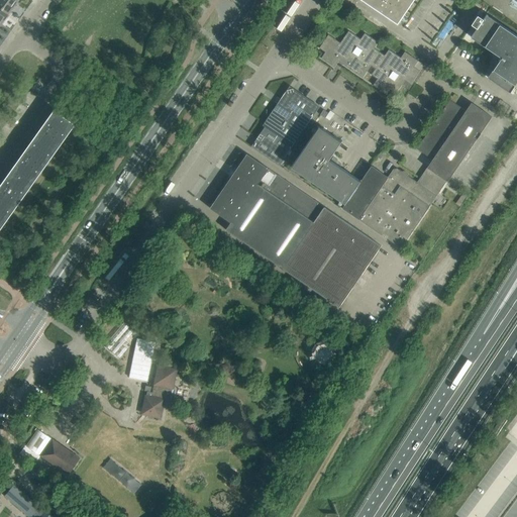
[(0,0),(0,4),(10,12),(18,0),(17,0),(0,0)]
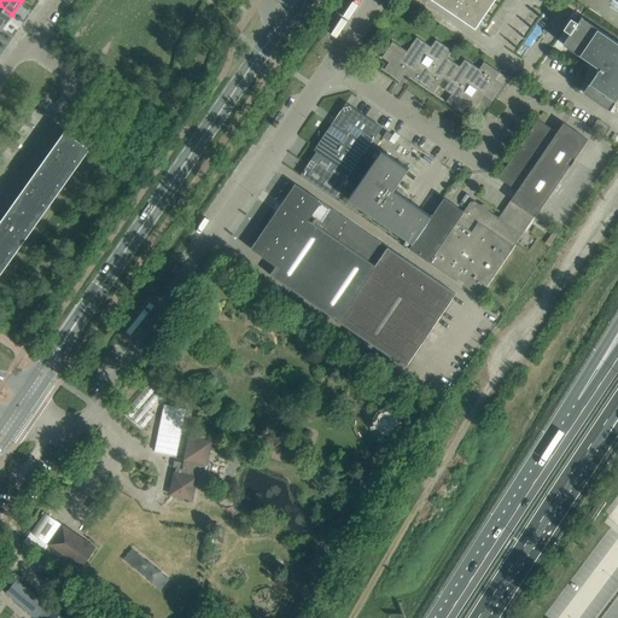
[(435,0),(474,27),(493,0),(435,0)]
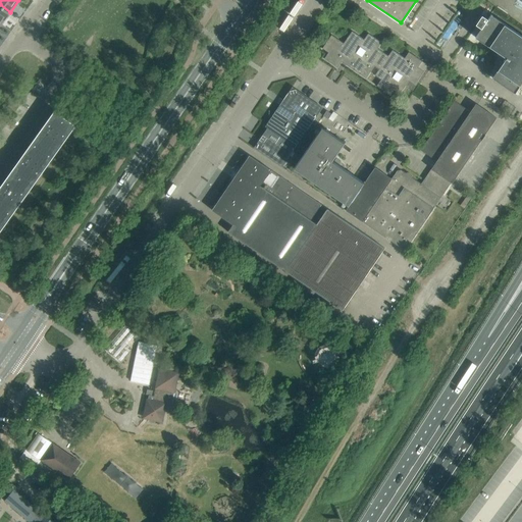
[(0,21),(2,23),(10,12),(0,4),(0,21)]
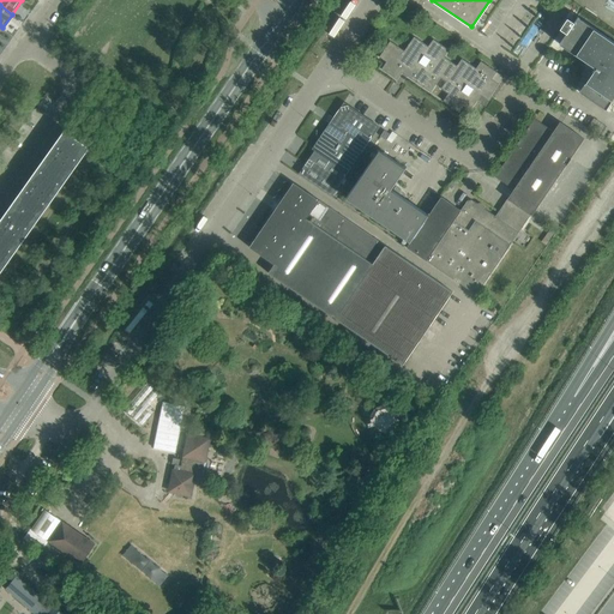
[(566,34),(559,43),(595,68),(579,91),(606,109),(613,97),(613,41),(578,17),(575,23),(567,18),(563,24),(560,29),(566,34)]
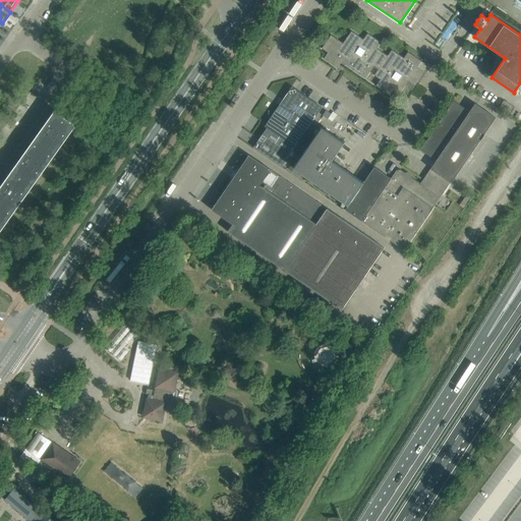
[(381,43),(367,34),(363,39),(351,31),(343,43),(331,35),(322,48),(328,52),(324,58),(337,67),(342,60),(347,63),(346,65),(365,78),(373,66),(379,69),(374,75),(381,79),(377,85),(390,95),(394,89),(400,93),(405,84),(401,82),(405,78),(414,84),(427,65),(408,52),(404,58),(392,50),(388,56),(377,49),(381,43)]
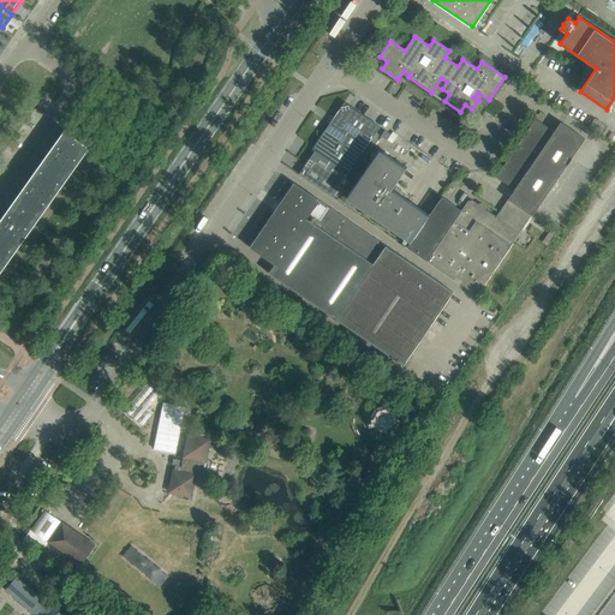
[(380,126),(347,105),(317,150),(316,150),(300,174),(332,196),(380,126)]
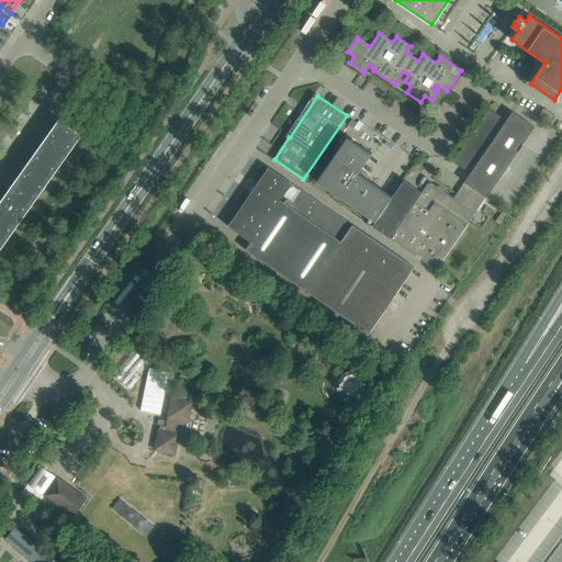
[(490,109),(453,161),(470,173),(453,198),(475,213),(486,195),(487,197),(535,127),(513,112),(506,121),(490,109)]
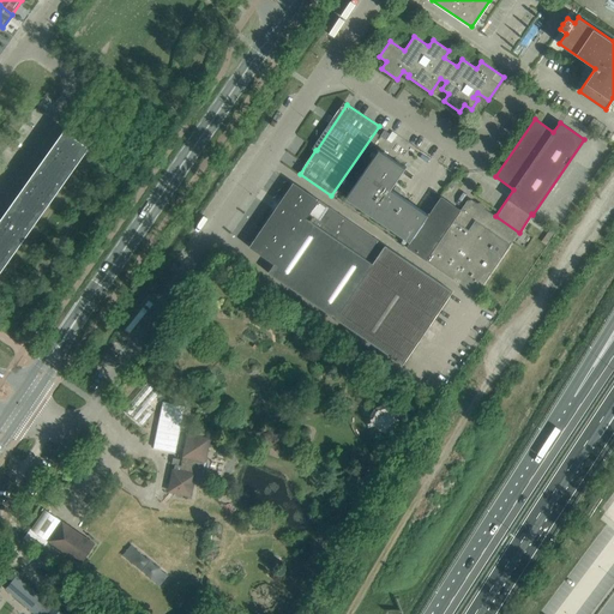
[(386,140),(390,134),(384,130),(380,136),(386,140)]
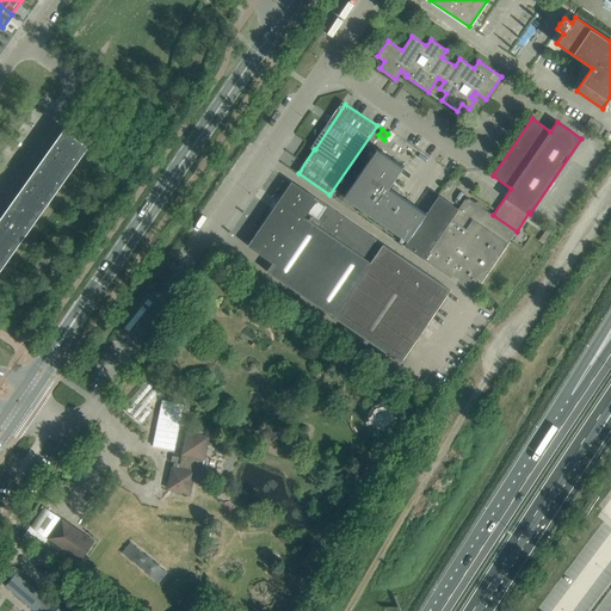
[(50,150),(39,165),(63,181),(88,147),(65,130),(54,144),(49,150),(50,150)]
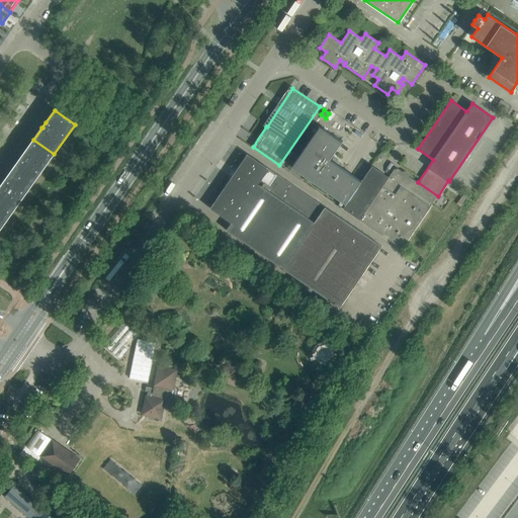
[(291,167),(346,203),(361,181),(342,168),(342,167),(342,165),(342,164),(342,163),(341,162),(334,157),(332,161),(330,160),(342,142),(320,126),(291,167)]
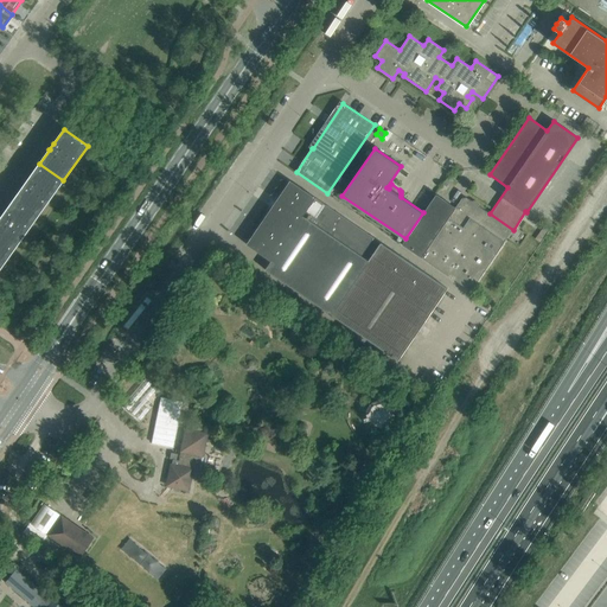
[(38,216),(63,180),(39,164),(29,179),(29,178),(24,184),(25,184),(14,199),(38,216)]
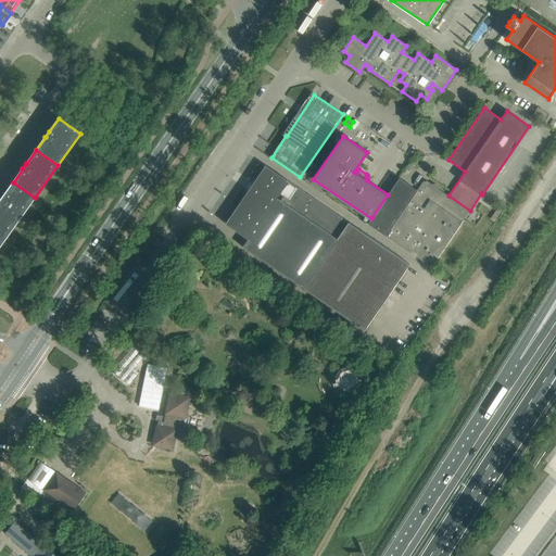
[(226,224),(249,239),(243,247),(365,330),(409,264),(266,165),(226,224)]
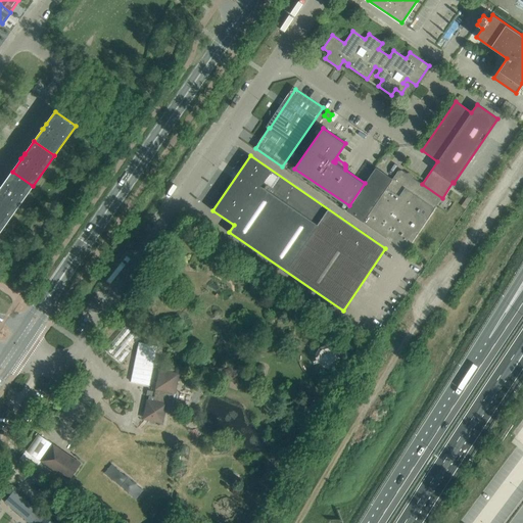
[(392,179),(376,168),(365,183),(349,205),(346,210),(406,250),(442,198),(422,184),(401,170),(398,171),(392,179)]
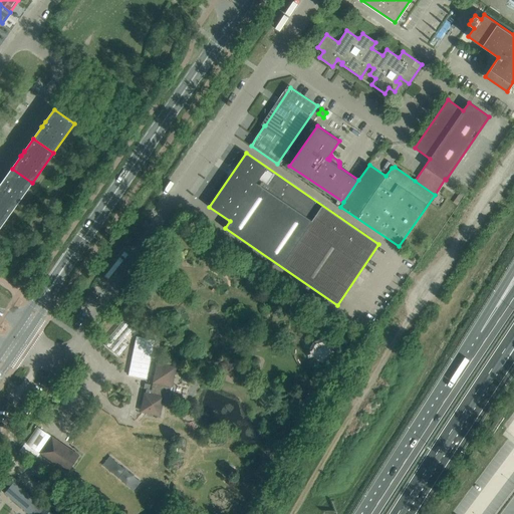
[(0,204),(11,212),(32,183),(12,169),(4,181),(3,181),(0,184),(0,185),(0,186),(0,204)]
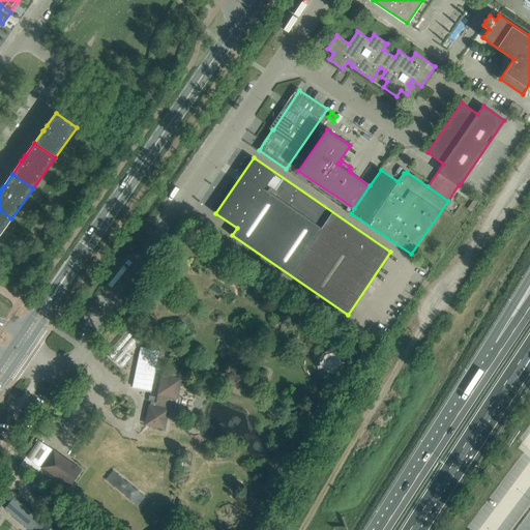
[(0,235),(11,218),(0,210),(0,235)]
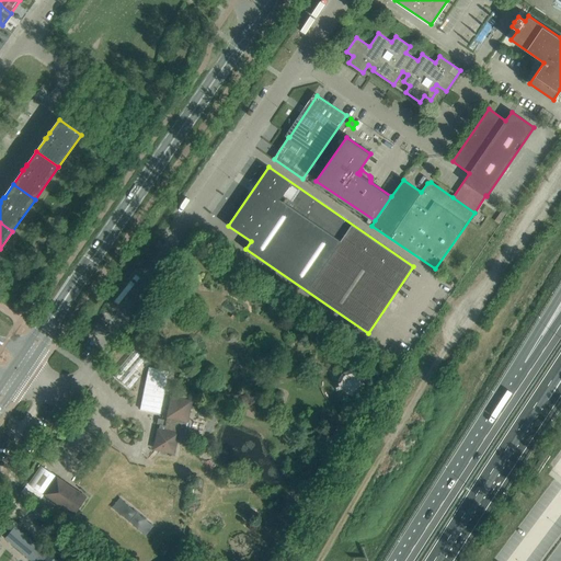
[(408,355),(392,345),(385,356),(400,366),(408,355)]
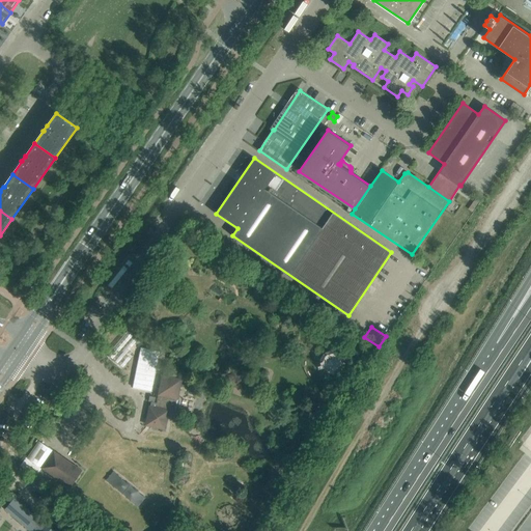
[(129,332),(107,355),(122,368),(131,359),(126,355),(138,340),(129,332)]
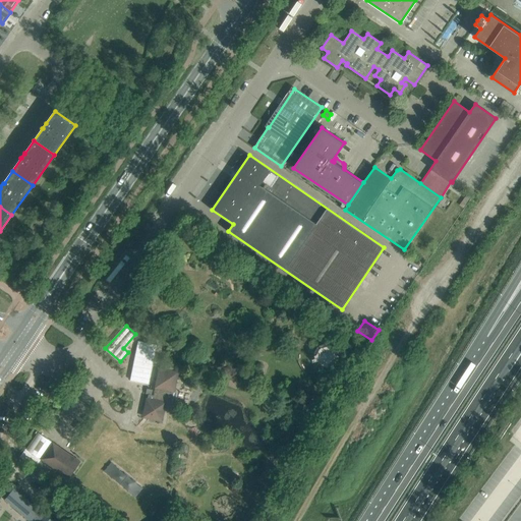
[(142,331),(135,370),(154,373),(161,334),(142,331)]
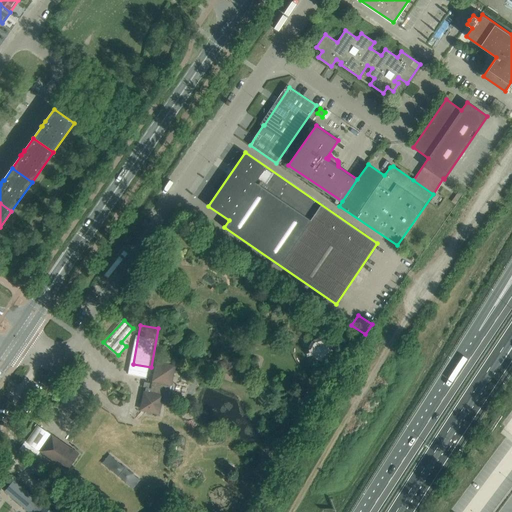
[(310,348),(310,351),(310,354),(312,357),(314,359),(317,360),(319,360),(322,359),(324,357),(326,355),(327,352),(327,350),(326,347),(324,345),(322,343),(319,343),(316,343),(314,344),(312,346),(310,348)]
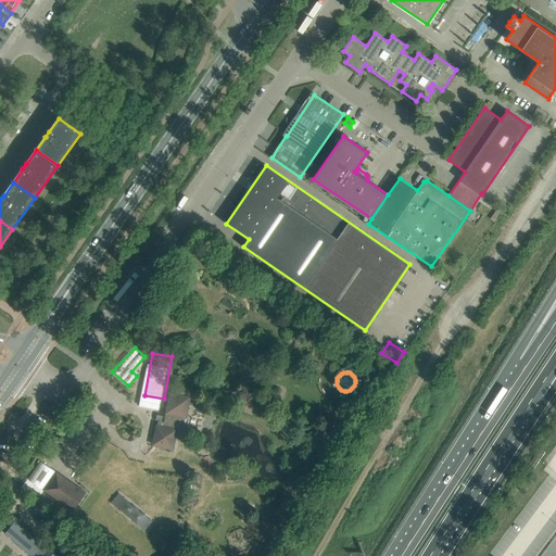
[(174,449),(176,436),(182,437),(191,396),(171,392),(163,426),(158,425),(154,438),(155,438),(154,441),(158,444),(160,445),(160,446),(174,449)]
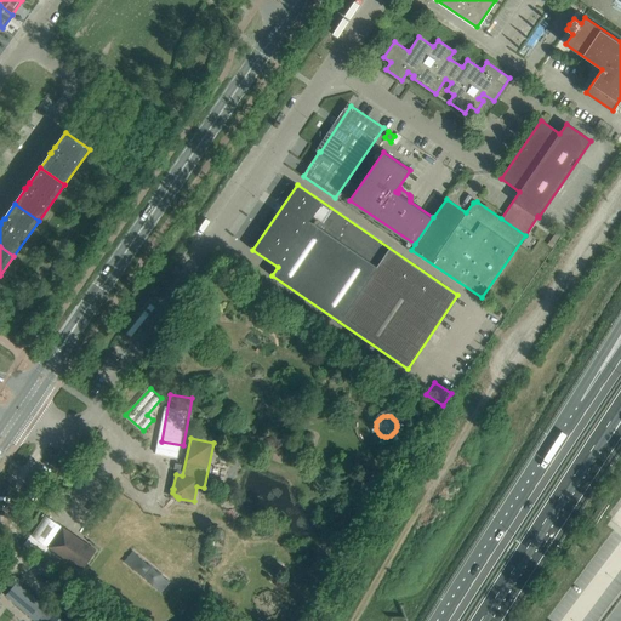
[(32,534),(24,545),(43,557),(49,547),(50,546),(49,546),(63,527),(46,514),(33,535),(32,534)]
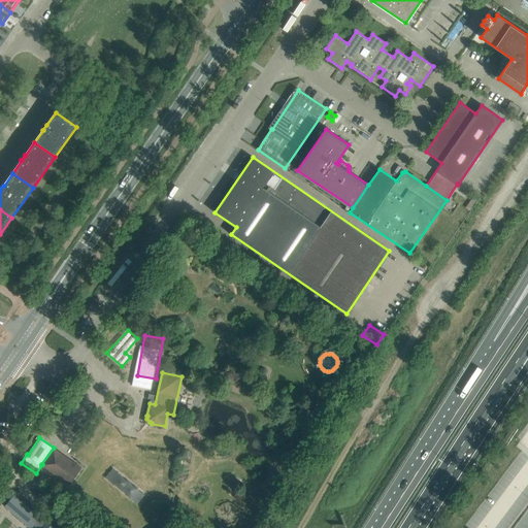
[(54,448),(42,464),(58,475),(70,484),(81,467),(54,448)]
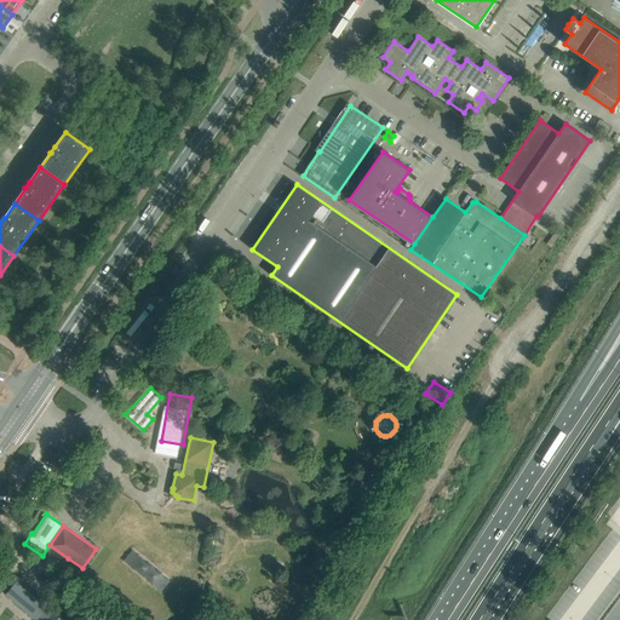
[(7,593),(16,602),(38,619),(47,607),(17,581),(7,593)]
